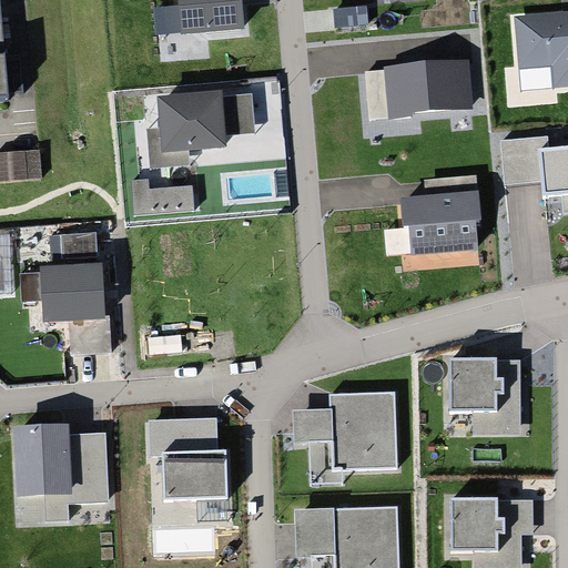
[(176,0),(180,36),(245,30),(242,0),(176,0)]
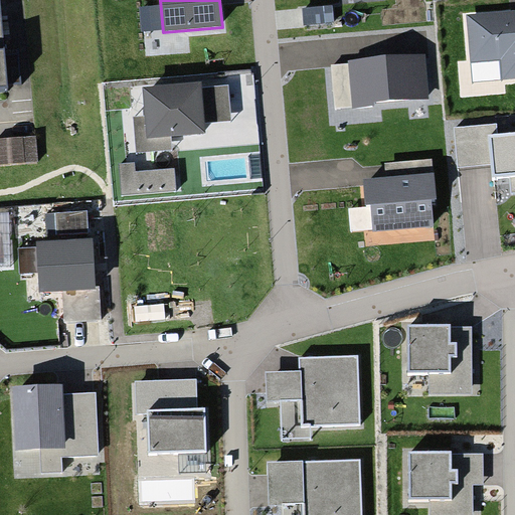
[(498,72),(514,71),(514,0),(456,0),(459,46),(449,47),(452,88),(499,86),(498,72)]
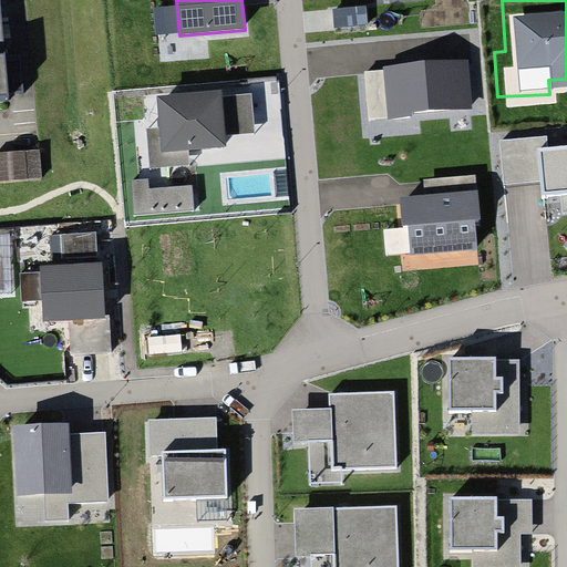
[(362,65),(367,117),(473,109),(470,58),(362,65)]
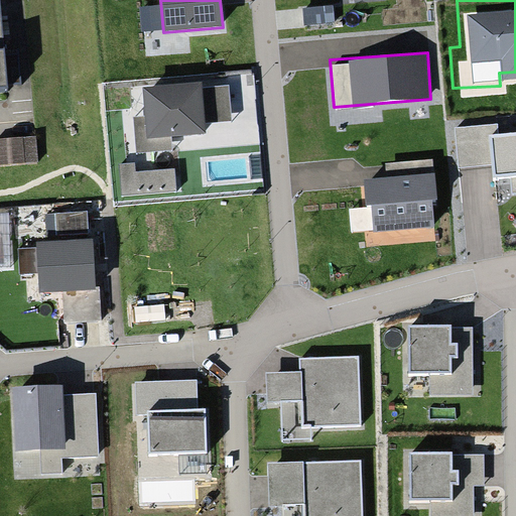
[(203,134),(200,85),(142,89),(144,117),(133,118),(136,155),(171,152),(170,136),(203,134)]
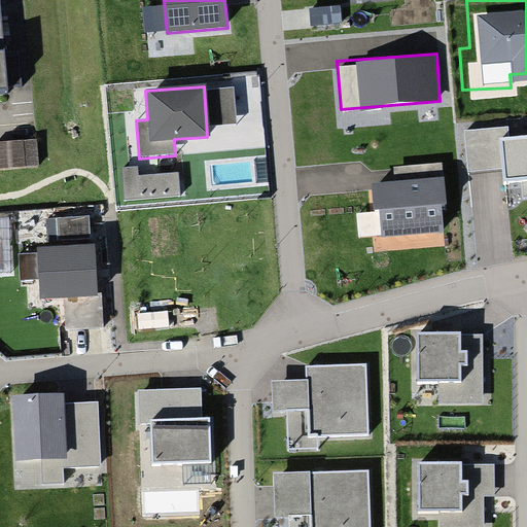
[(526,135),(499,138),(503,181),(526,179),(526,135)]
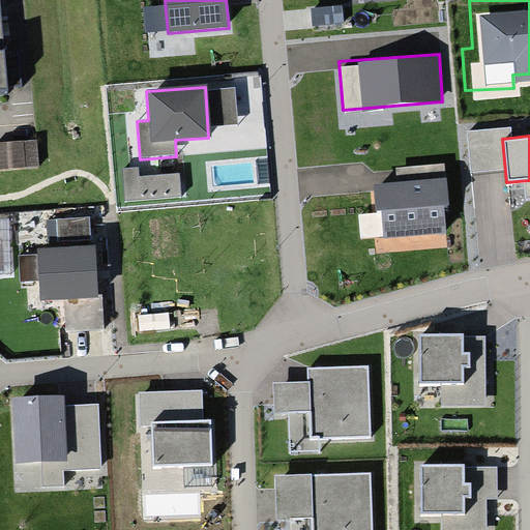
[(37,149),(0,149),(0,165),(0,174),(38,174),(37,149)]
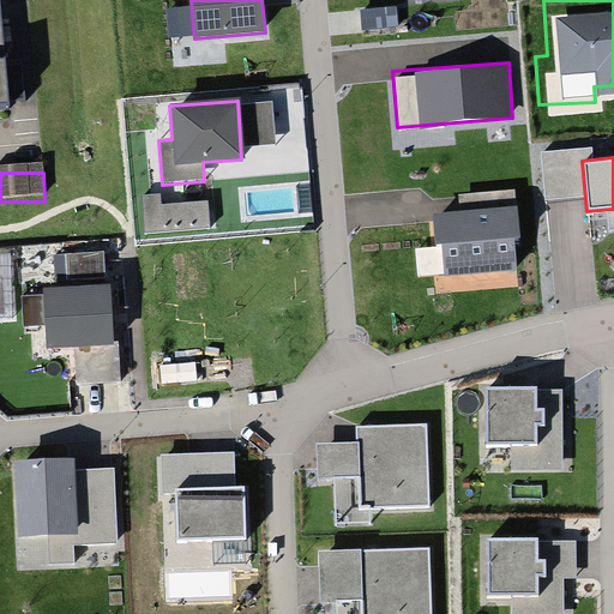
[(160,192),(140,193),(143,233),(208,227),(206,202),(161,205),(160,192)]
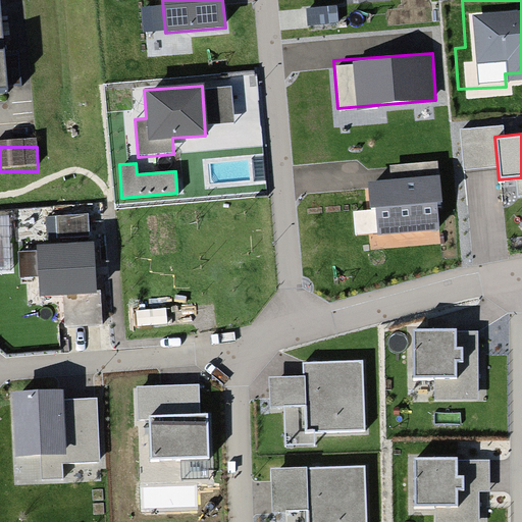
[(369,181),(372,236),(439,231),(436,177),(369,181)]
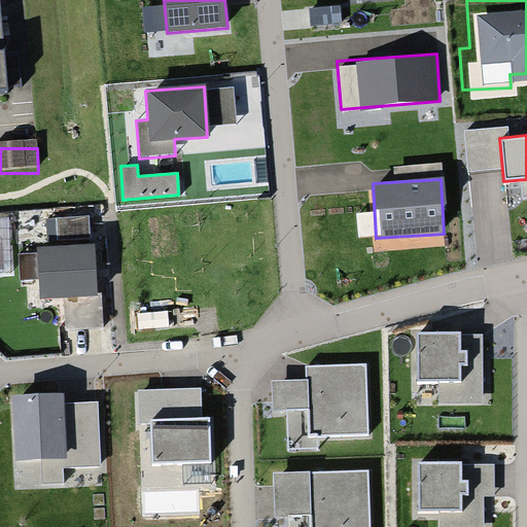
[(99,241),(32,244),(35,300),(101,296),(99,241)]
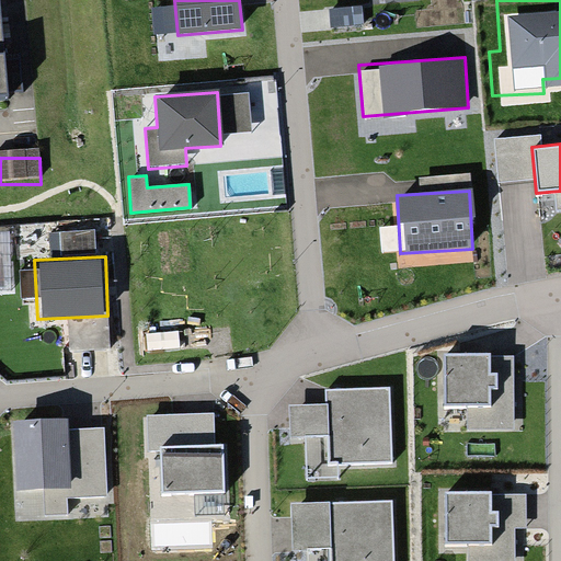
[(467,431),(515,430),(513,354),(443,356),(445,409),(467,408),(467,431)]
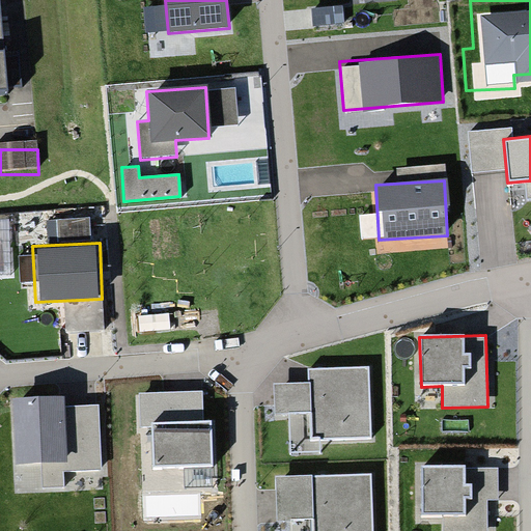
[(320,437),(372,435),(370,368),(278,371),(279,403),(319,401),(320,437)]
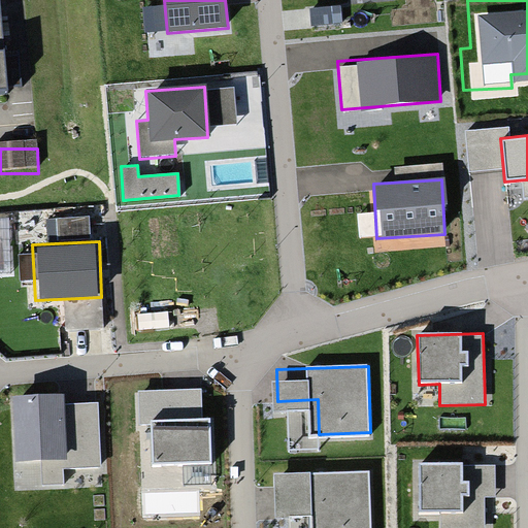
[(150,469),(212,467),(210,418),(201,418),(200,389),(137,391),(138,425),(149,425),(150,469)]
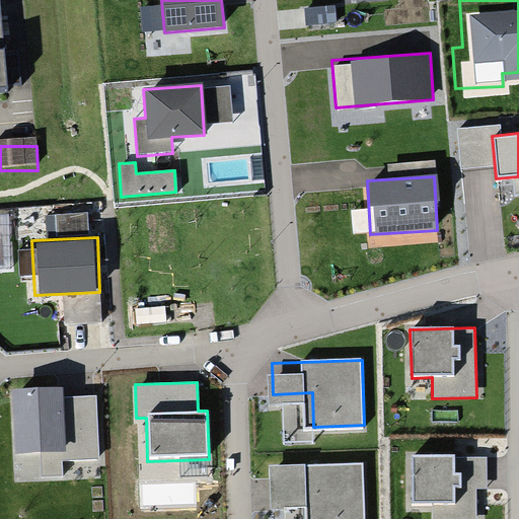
[(95,395),(65,396),(64,385),(10,388),(13,454),(42,453),(43,475),(62,474),(61,460),(97,459),(95,395)]
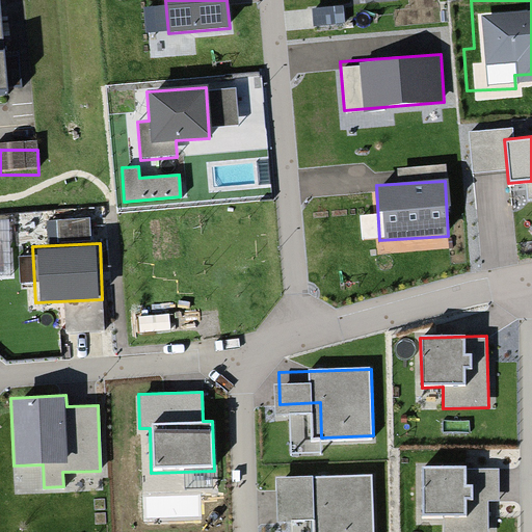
[(304,531),(365,531),(364,453),(265,454),(266,499),(304,499),(304,531)]
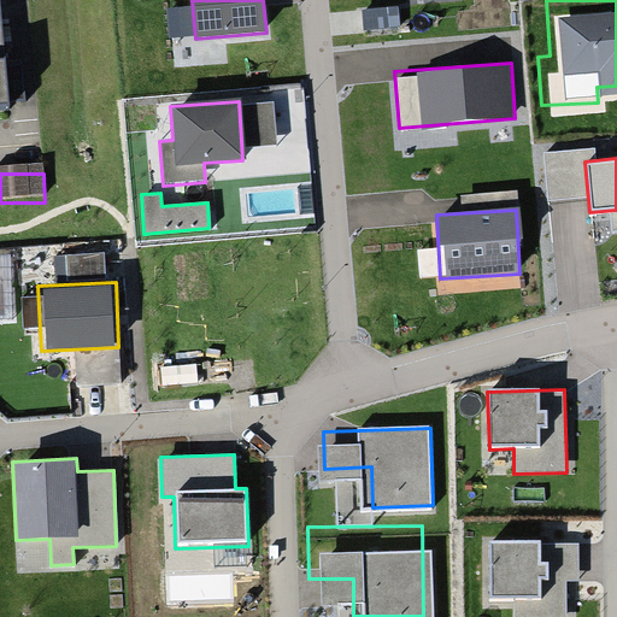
[(515,616),(577,616),(579,544),(492,542),(492,599),(515,599),(515,616)]
